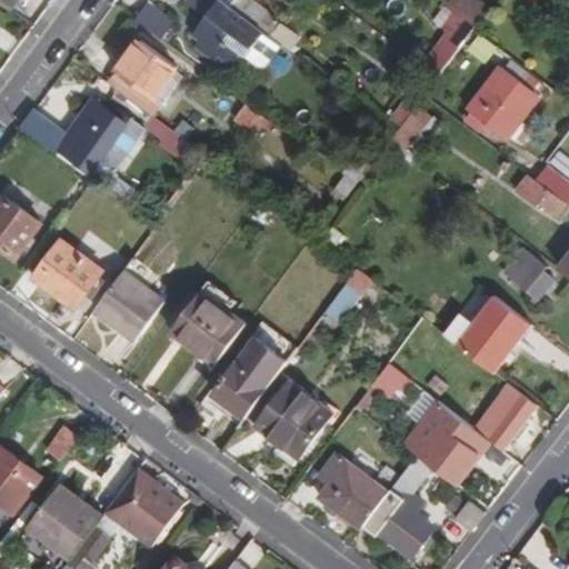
[(0,0),(15,10),(21,0),(0,0)]
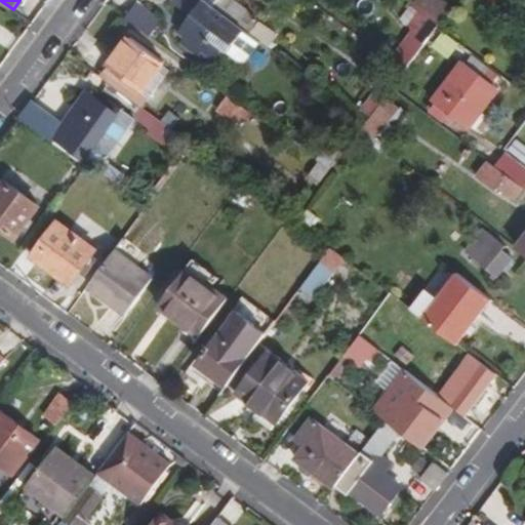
[(212,66),(225,49),(242,62),(247,62),(263,42),(247,31),(214,7),(204,0),(175,0),(173,3),(192,16),(188,23),(194,27),(182,42),(212,66)]
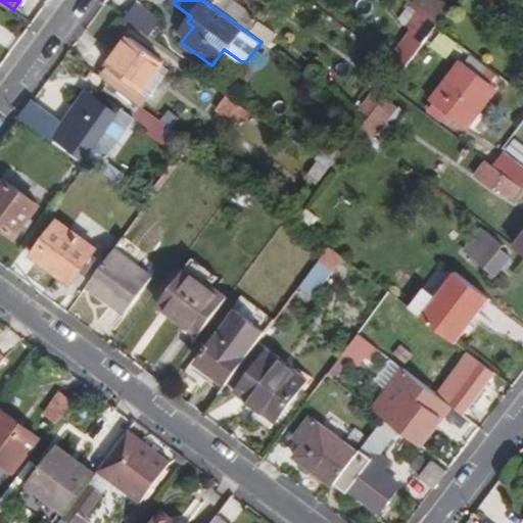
[(218,0),(214,7),(246,31),(257,15),(236,0),(218,0)]
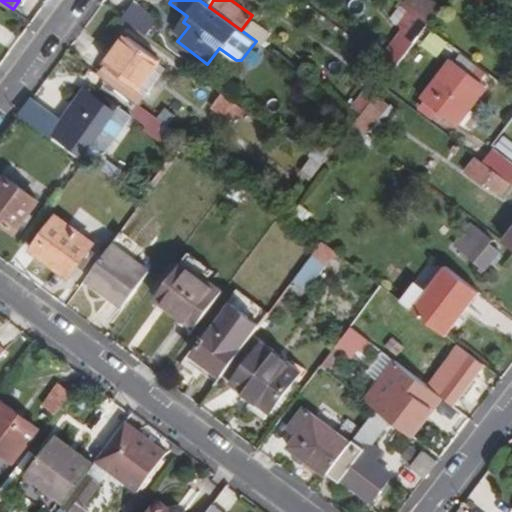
[(433,0),(406,0),(405,2),(415,9),(431,22),(442,7),(433,0)]
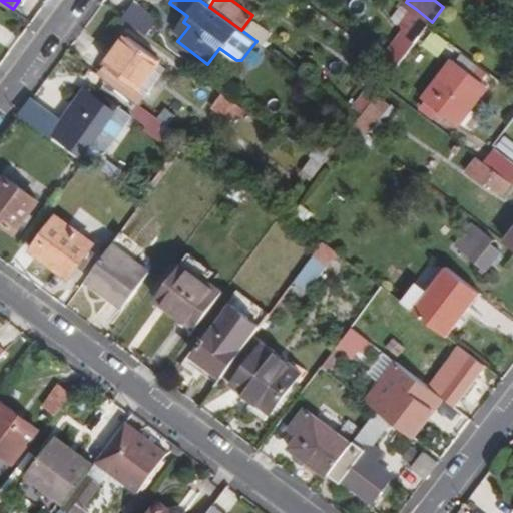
[(135,2),(124,17),(147,34),(158,20),(135,2)]
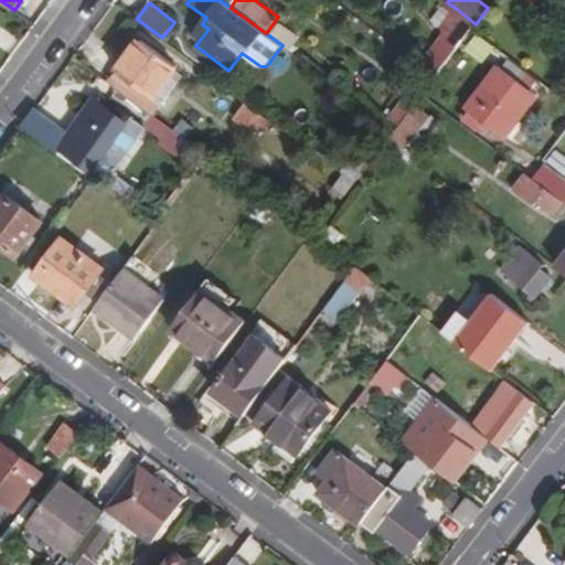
[(449,30),(423,65),(437,75),(472,29),(476,24),(458,10),(446,27),(449,30)]
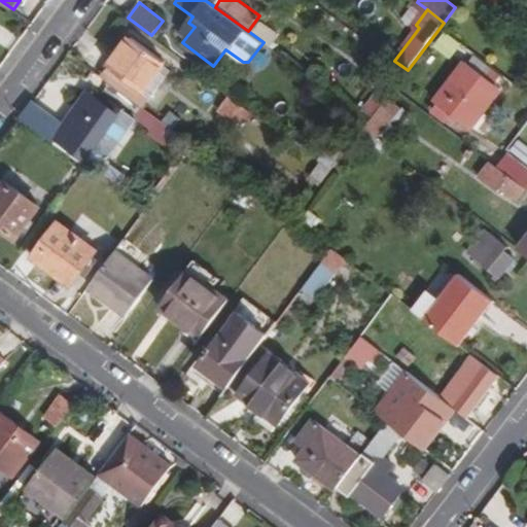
[(153,79),(166,62),(133,38),(112,67),(152,96),(161,85),(153,79)]
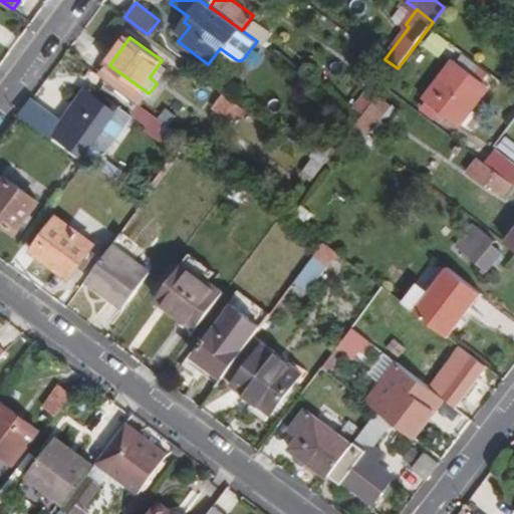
[(460,124),(491,86),(457,59),(426,98),(460,124)]
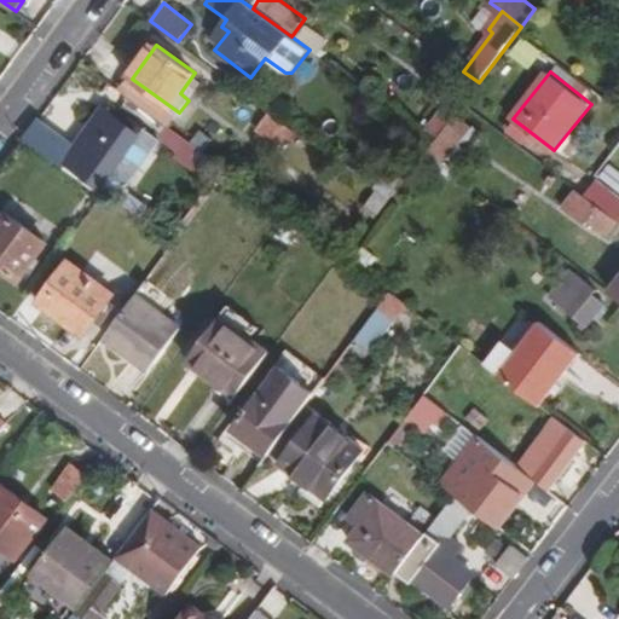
[(179,113),(132,79),(122,91),(174,129),(183,116),(179,113)]
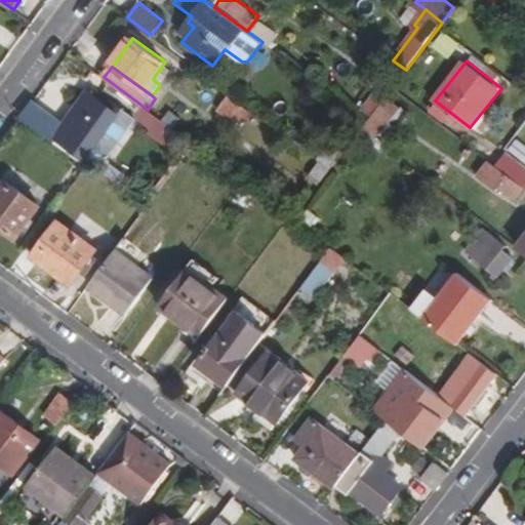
[(89,92),(63,127),(55,137),(86,160),(116,119),(120,114),(105,104),(89,92)]
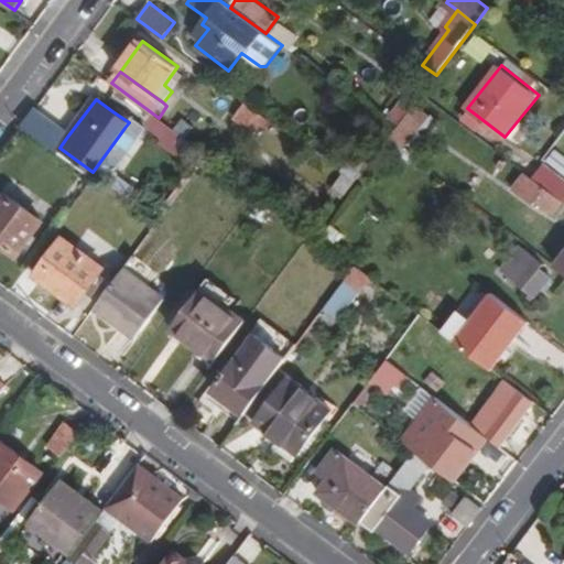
[(251,126),(261,114),(247,102),(237,117),(251,126)]
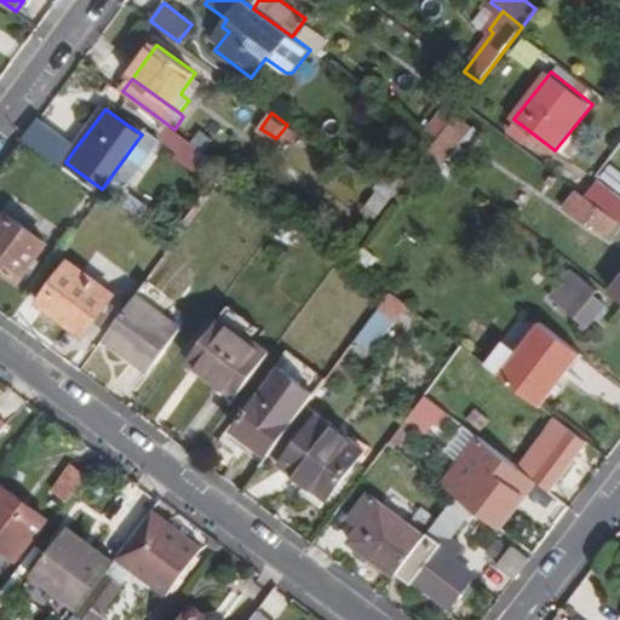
[(128,116),(124,122),(142,135),(137,141),(150,150),(159,138),(128,116)]
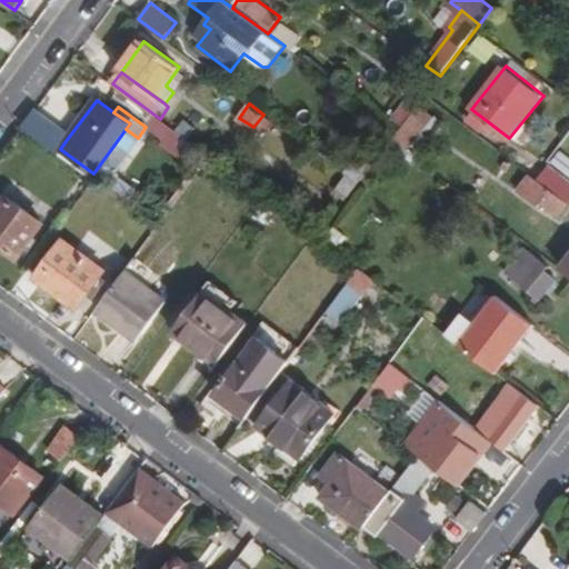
[(419,107),(400,130),(393,139),(407,150),(432,117),(419,107)]
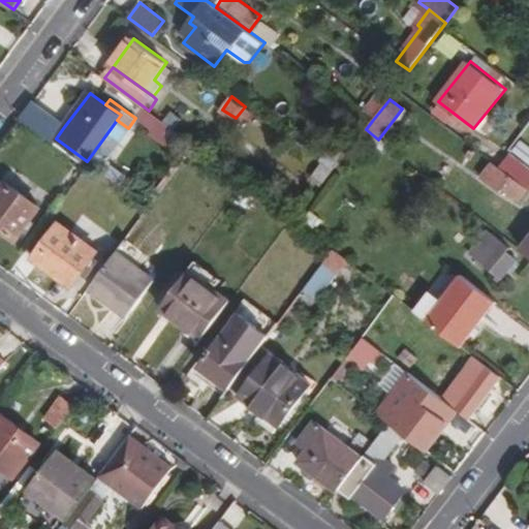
[(63,128),(32,104),(21,119),(53,143),(56,138),(63,128)]
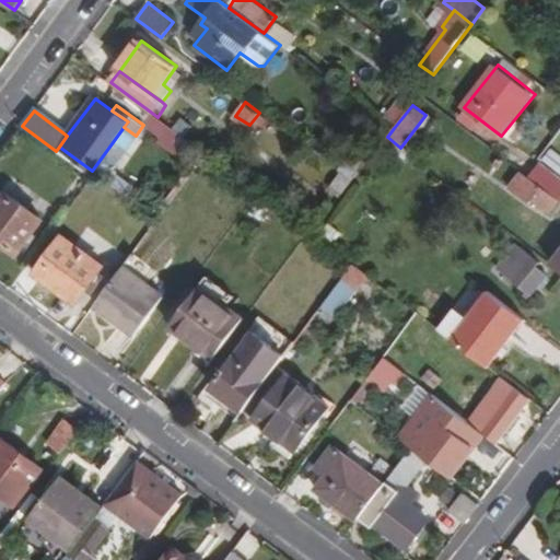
[(306,144),(319,154),(327,143),(314,133),(306,144)]
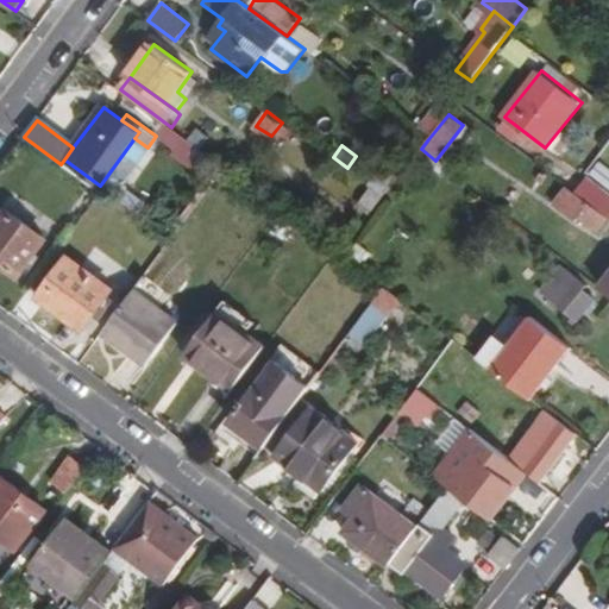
[(608,189),(608,169),(598,161),(589,174),(608,189)]
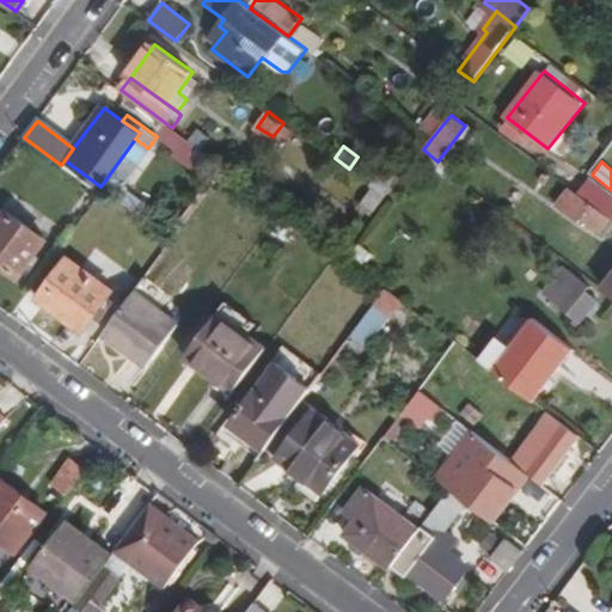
[(611,219),(611,193),(592,177),(579,195),(611,219)]
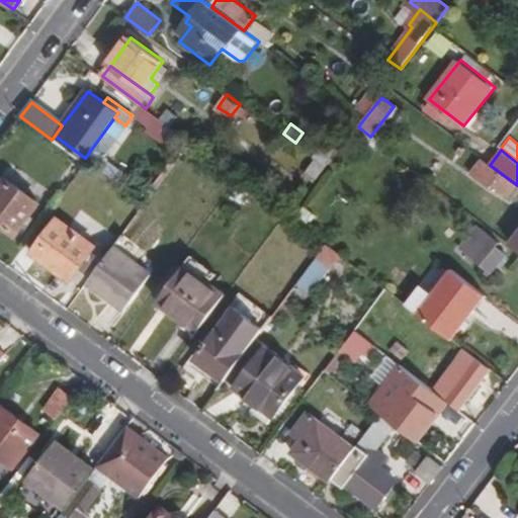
[(513,203),(517,196),(517,185),(490,165),(485,161),(475,174),(491,188),(494,186),(507,196),(507,199),(513,203)]
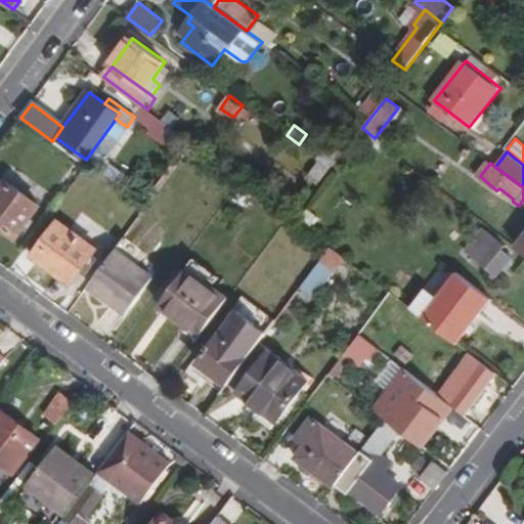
[(0,225),(15,237),(39,206),(7,182),(0,192),(0,225)]
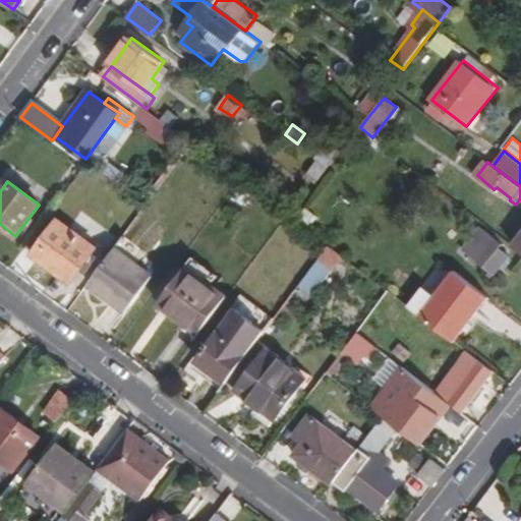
[(71,283),(97,248),(58,220),(34,254),(71,283)]
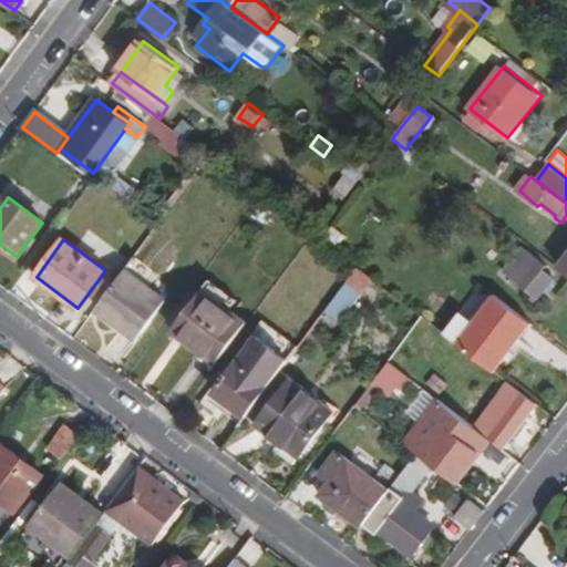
[(528,290),(548,266),(524,247),(503,272),(528,290)]
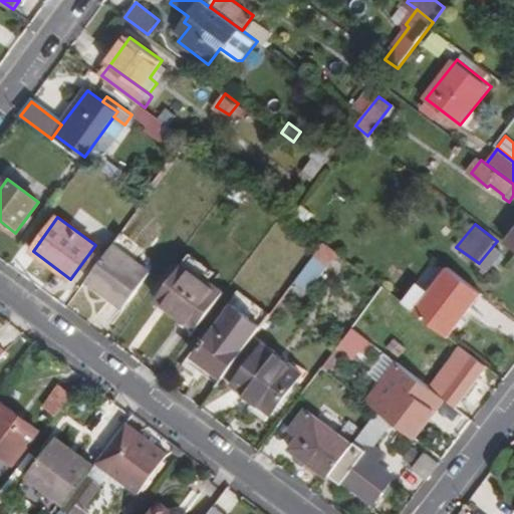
[(337,251),(324,242),(314,256),(326,265),(337,251)]
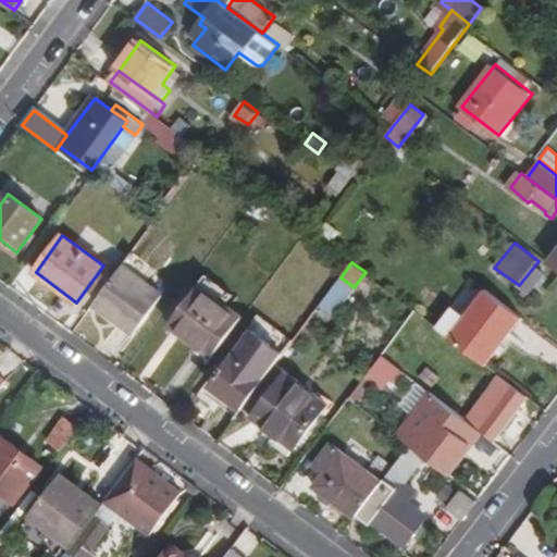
[(163,295),(124,265),(96,302),(136,333),(163,295)]
